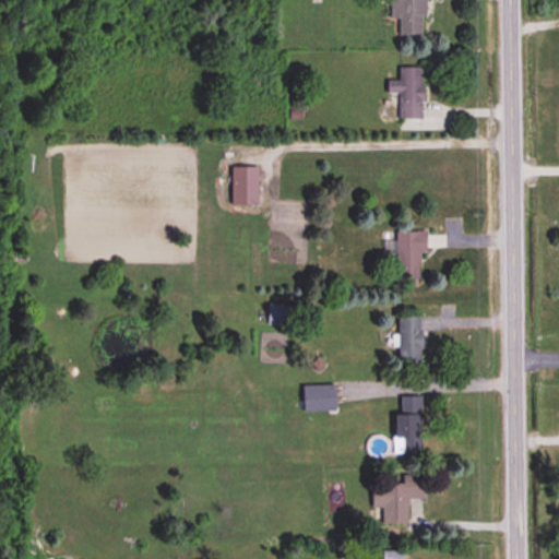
[(392,0),(392,21),(397,21),(397,37),(424,37),(424,0),(392,0)]
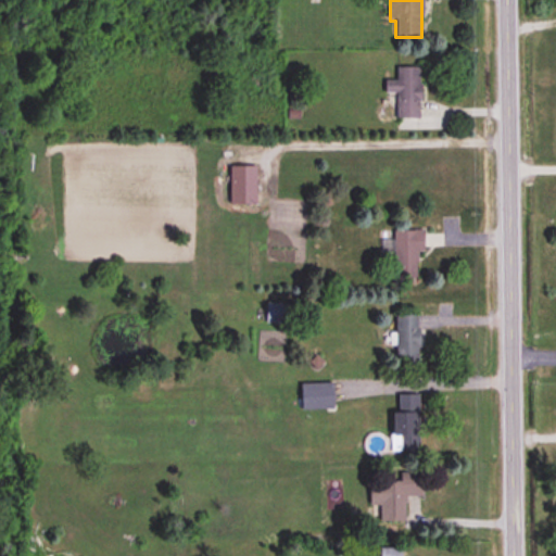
[(419,68),(395,68),(395,81),(383,81),(383,95),(396,95),(396,119),(419,119),(419,68)]
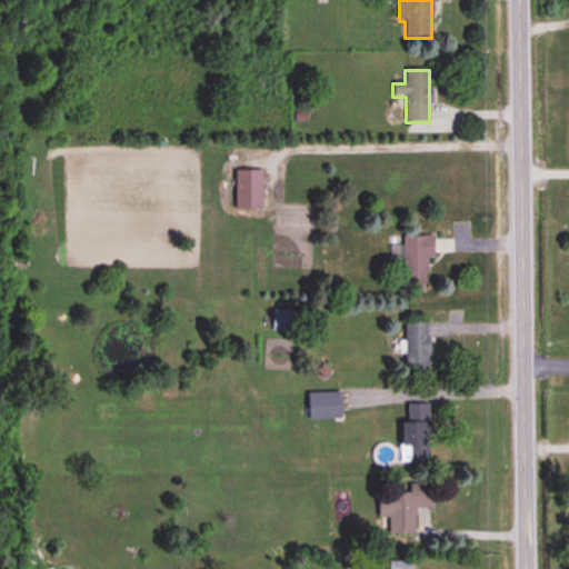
[(261,171),(235,171),(235,210),(261,210),(261,171)]
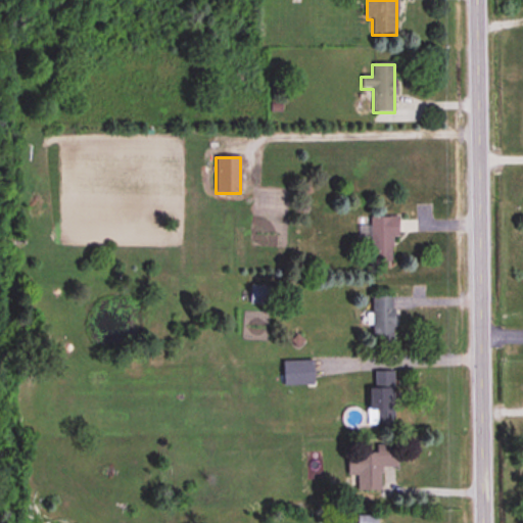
[(391,237),(397,237),(397,218),(370,218),(370,267),(391,267),(391,237)]
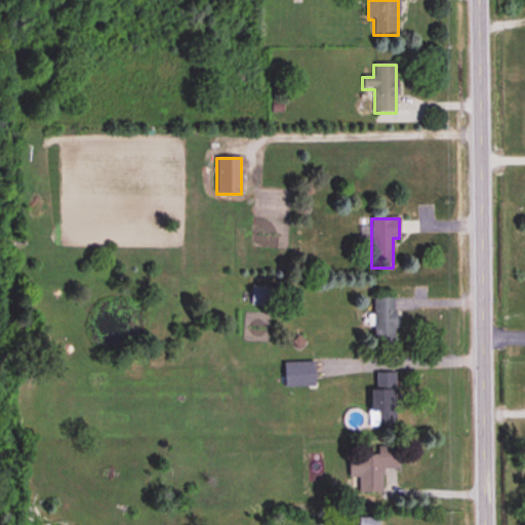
[(250,306),(269,306),(269,287),(250,287),(250,306)]
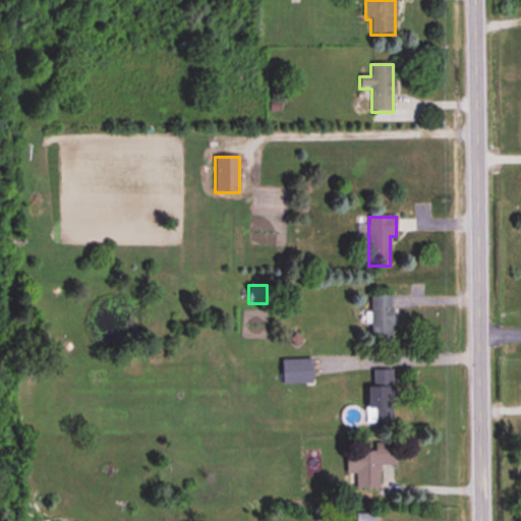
[(392,294),(370,294),(370,340),(392,340),(392,294)]
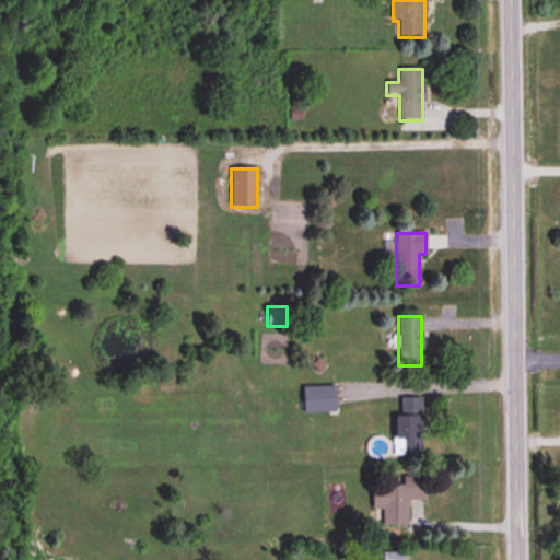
[(334,386),(302,386),(302,412),(334,412),(334,386)]
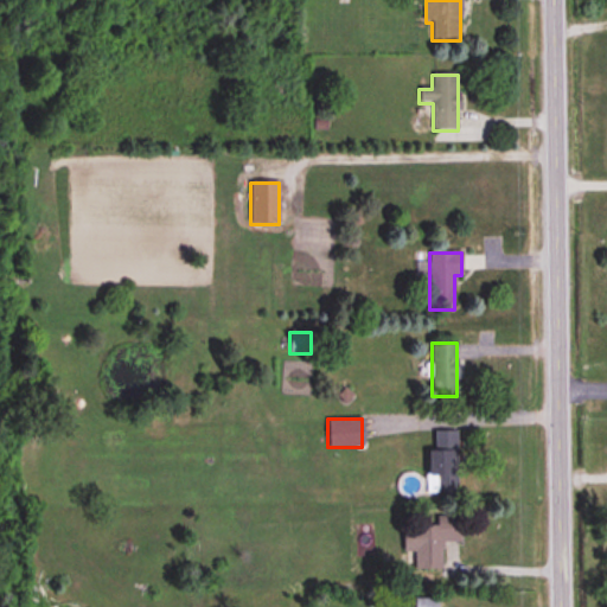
[(427,493),(458,493),(457,430),(432,430),(432,443),(426,443),(427,493)]
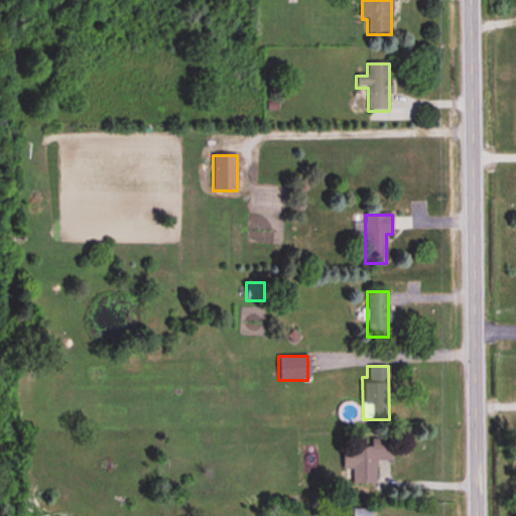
[(391,438),(370,438),(370,446),(352,446),(352,484),(375,484),(375,461),(391,461),(391,438)]
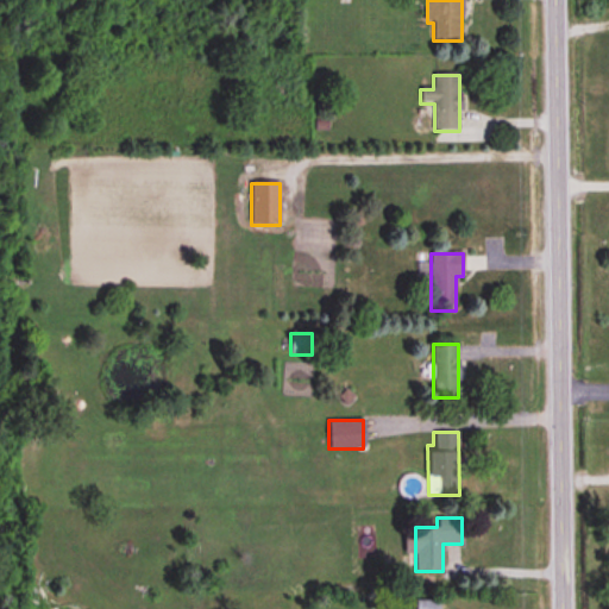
All buildings are outlined.
